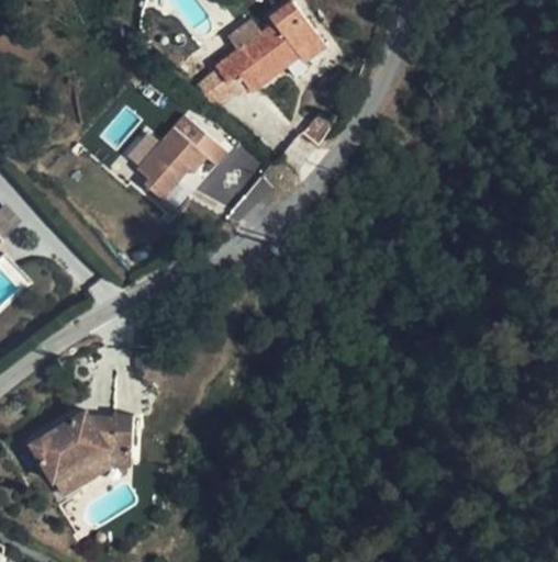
[(246,88),(248,91),(298,56),(302,62),(324,45),(291,0),(269,15),(272,22),(213,67),(215,70),(234,93),(236,96),(246,88)]
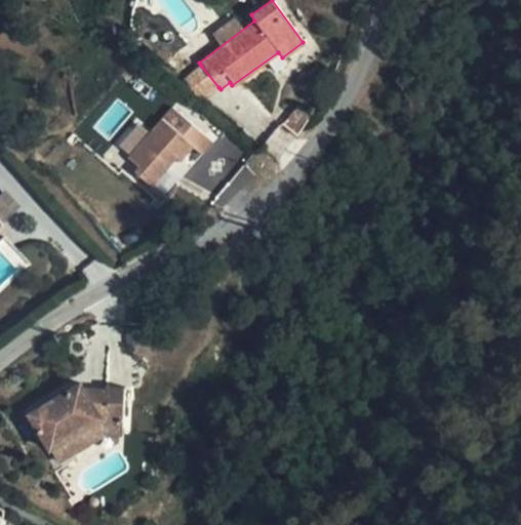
[(218,87),(201,66),(181,81),(197,104),(218,87)]
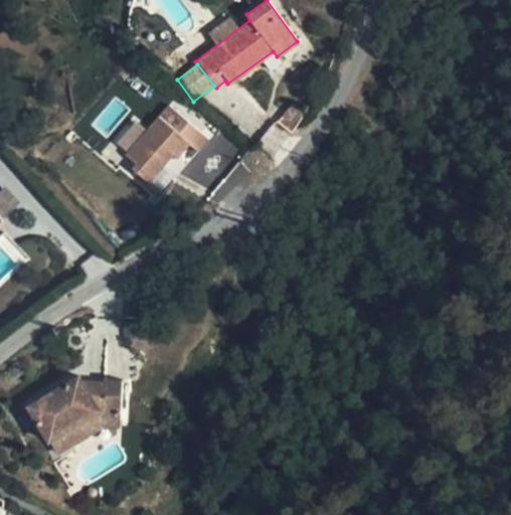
[(130,168),(146,183),(171,155),(175,158),(188,143),(197,150),(207,139),(167,105),(124,154),(134,163),(130,168)]
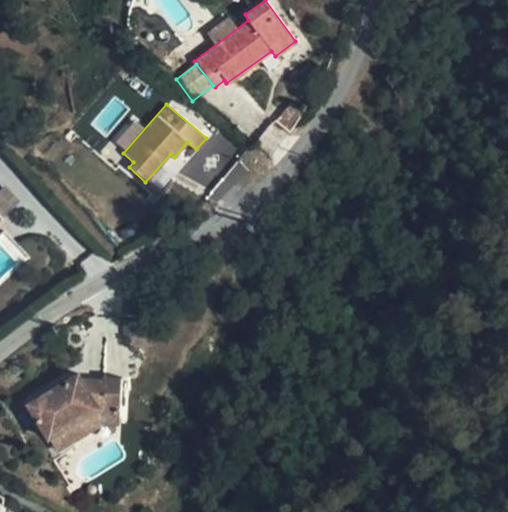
[(26,404),(48,438),(73,422),(81,435),(102,423),(118,423),(120,377),(101,377),(100,384),(84,384),(80,377),(77,373),(26,404)]
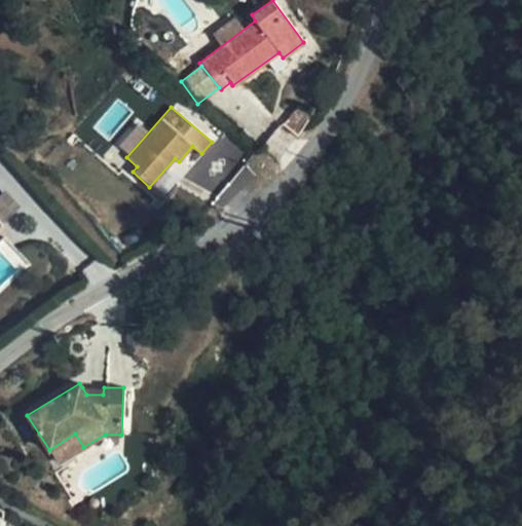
[(58,463),(83,447),(75,434),(49,450),(58,463)]
